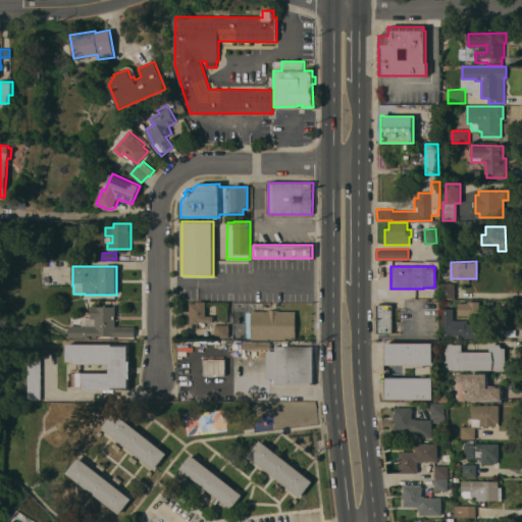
[(441,298),(441,285),(455,284),(455,298),(441,298)]
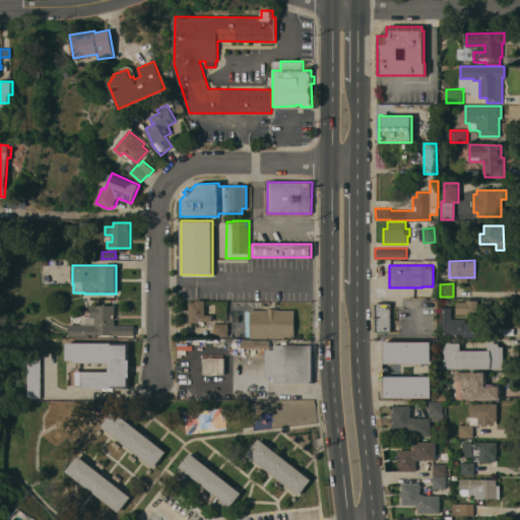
[(195,302),(195,300),(205,300),(205,315),(212,315),(212,321),(209,321),(209,322),(206,322),(206,321),(198,321),(198,322),(189,322),(189,314),(188,314),(188,310),(189,310),(189,302),(195,302)]
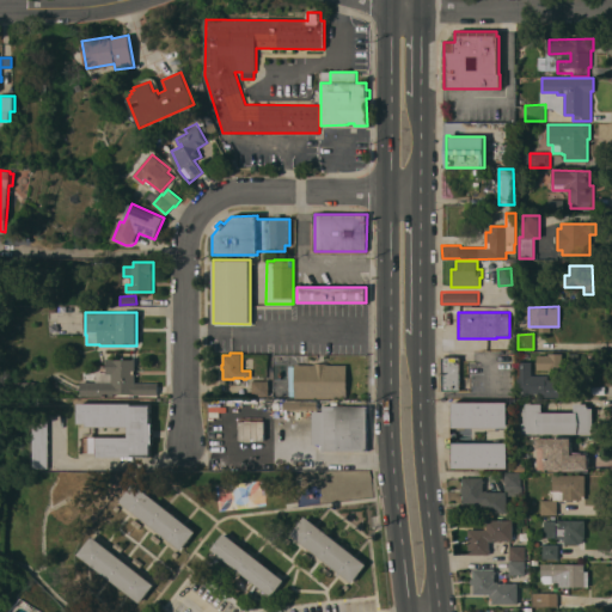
[(563,353),(563,372),(549,372),(549,369),(537,369),(537,355),(549,355),(549,353),(563,353)]
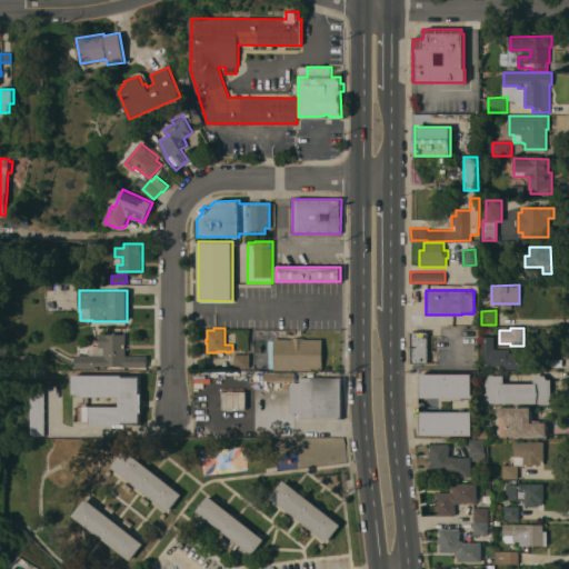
[(428,363),(408,363),(408,331),(428,331),(428,363)]
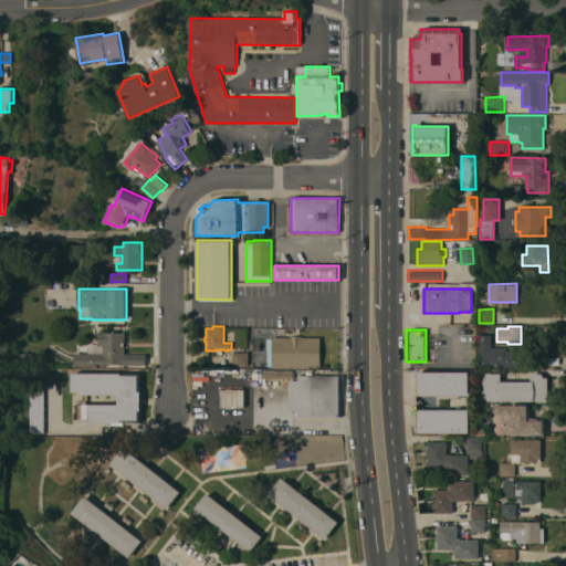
[(125,354),(146,354),(146,363),(147,363),(147,365),(127,365),(105,364),(105,365),(77,365),(77,366),(75,366),(75,353),(90,353),(90,344),(98,344),(100,332),(105,332),(125,332),(125,354)]
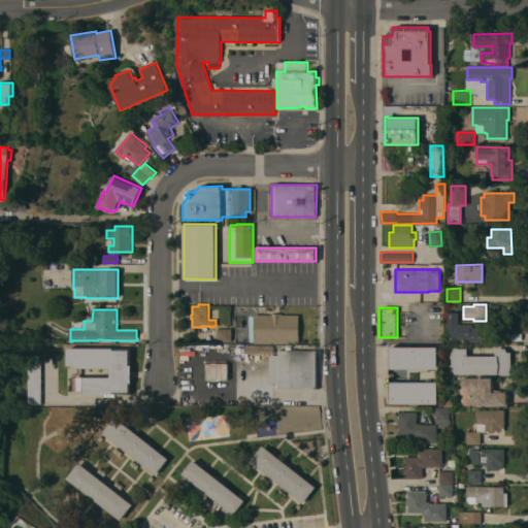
[(272,315),(272,312),(282,312),(282,315),(299,315),(299,343),(255,343),(255,341),(250,341),(250,316),(255,316),(255,315),(272,315)]
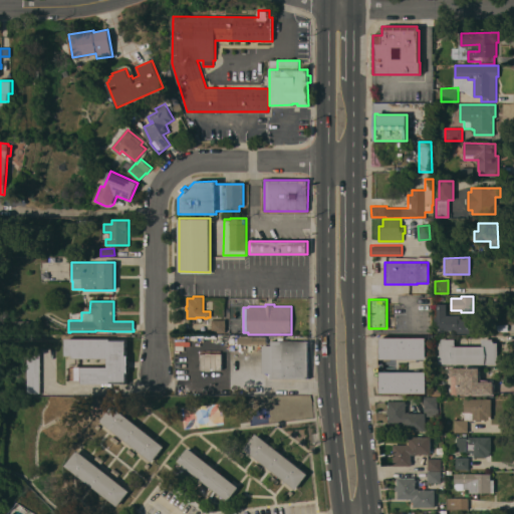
[(462,318),(462,330),(449,330),(449,318),(462,318)]
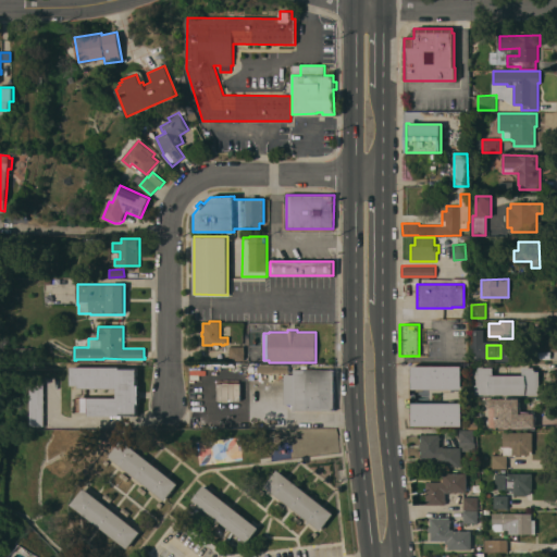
[(245,346),(245,360),(230,360),(230,346),(245,346)]
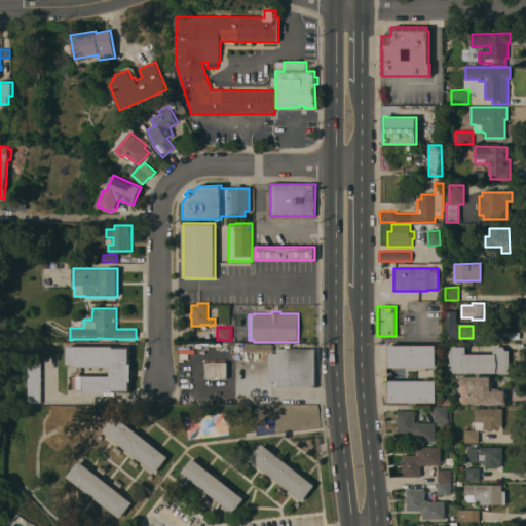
[(30,328),(31,339),(15,339),(15,329),(30,328)]
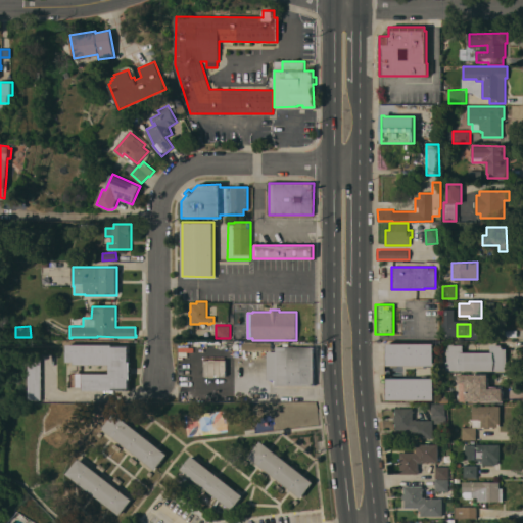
[(272,342),(272,350),(243,350),(243,342),(272,342)]
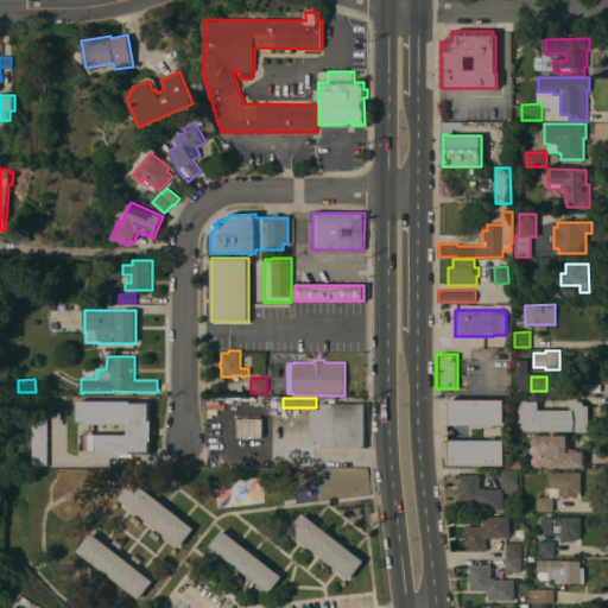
[(505,399),(505,424),(450,424),(449,401),(450,401),(450,399),(505,399)]
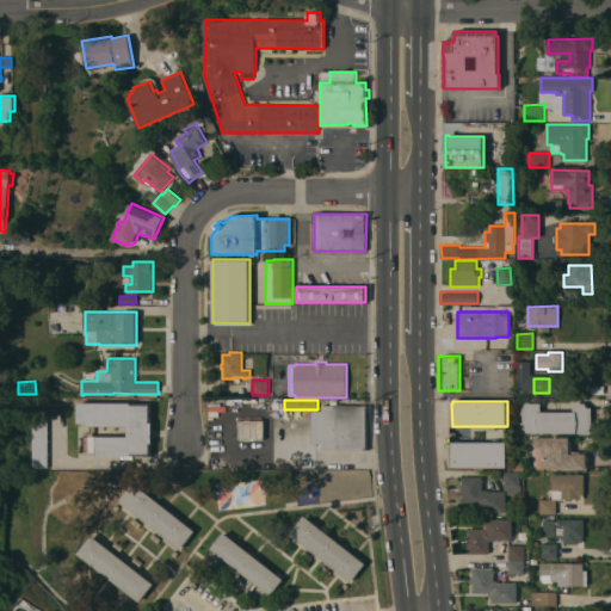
[(152,403),(152,421),(154,421),(153,444),(152,444),(152,456),(97,456),(97,451),(90,451),(90,436),(128,436),(128,426),(87,425),(87,423),(79,423),(79,402),(152,403)]
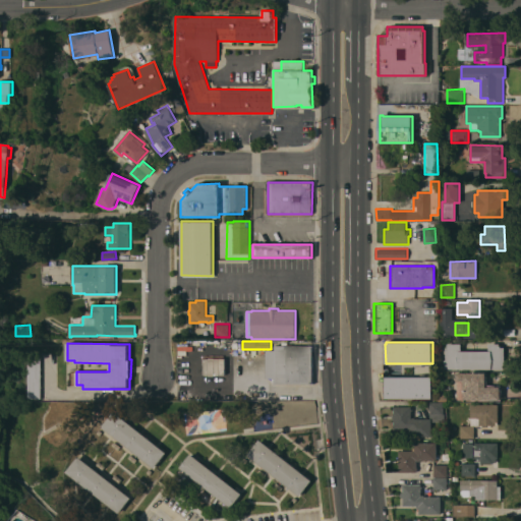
[(461,351),(489,351),(489,343),(500,343),(500,347),(505,347),(505,365),(503,365),(503,368),(445,369),(445,360),(446,360),(446,347),(448,347),(448,343),(461,343),(461,351)]
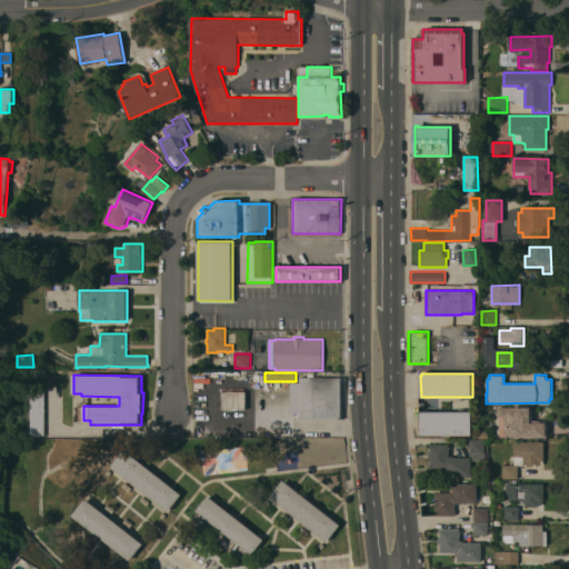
[(300,418),(300,398),(296,398),(296,383),(300,383),(301,377),(341,377),(341,419),(300,418)]
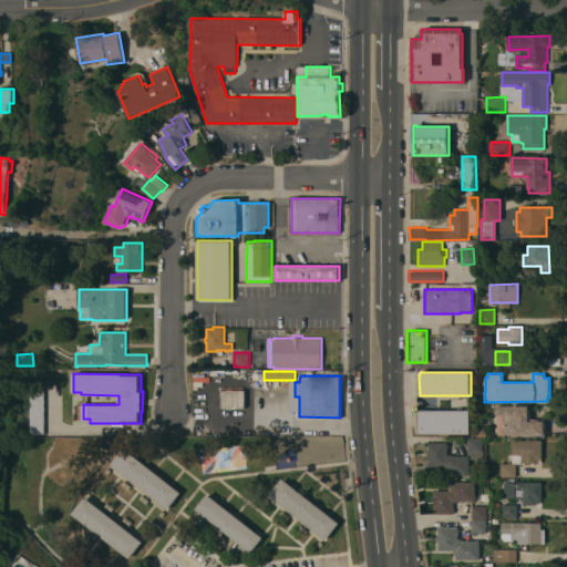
[(31,433),(31,389),(45,389),(44,433),(31,433)]
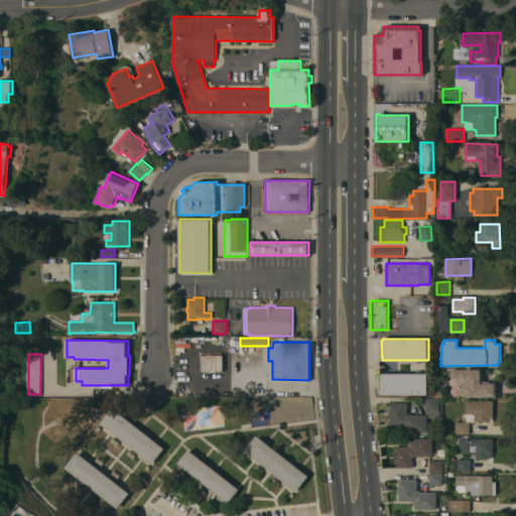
[(453,370),(453,396),(494,396),(494,383),(482,383),(482,370),(453,370)]
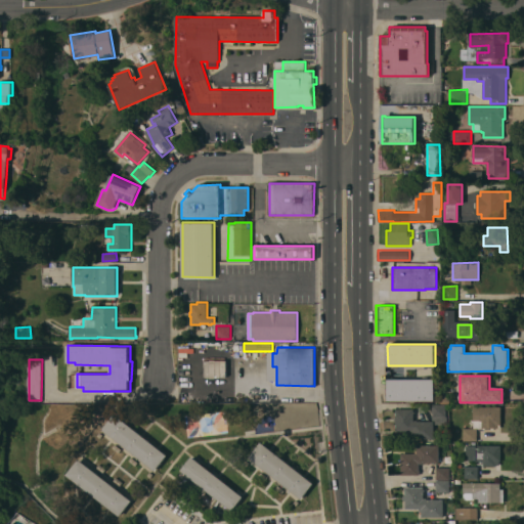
[(435,379),(435,400),(388,400),(388,379),(435,379)]
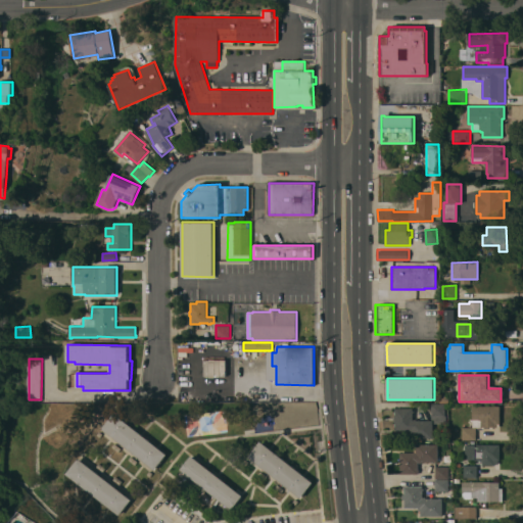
[(445,405),(445,415),(446,415),(446,423),(434,423),(434,418),(432,418),(432,405),(445,405)]
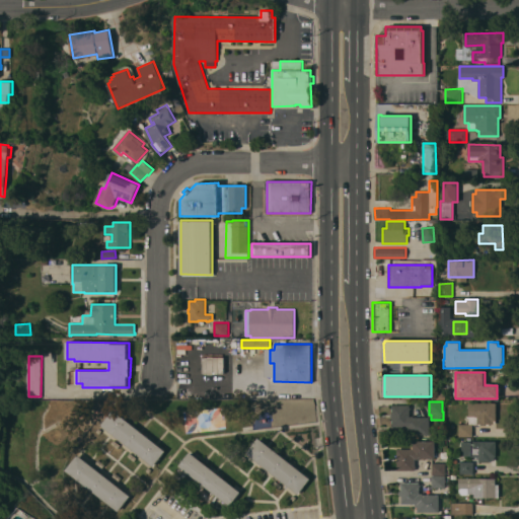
[(469,403),(497,403),(497,425),(473,425),(473,437),(459,437),(459,424),(469,424),(469,403)]
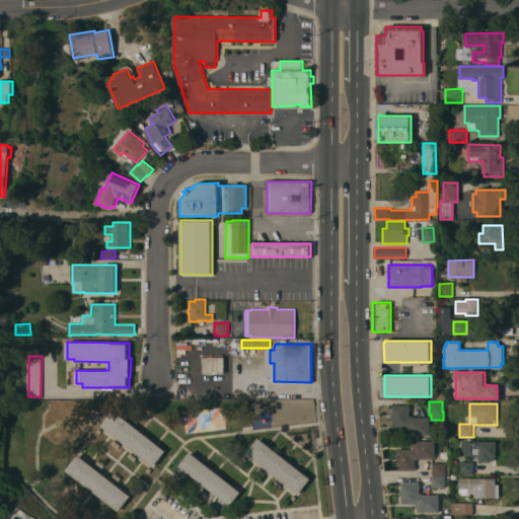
[(392,426),(392,423),(392,420),(392,418),(391,418),(391,413),(392,413),(392,411),(391,411),(391,408),(392,408),(392,404),(411,404),(411,406),(411,410),(411,416),(414,416),(414,417),(430,417),(430,434),(409,435),(409,429),(406,429),(406,426),(403,426),(392,426)]
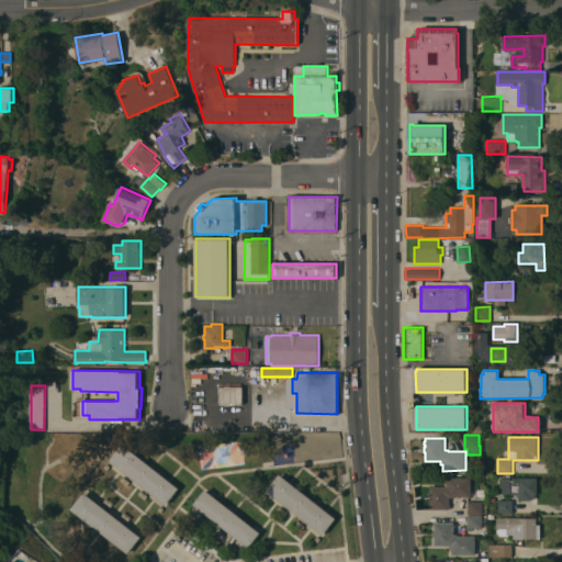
[(110,460),(123,444),(180,487),(167,505),(110,460)]
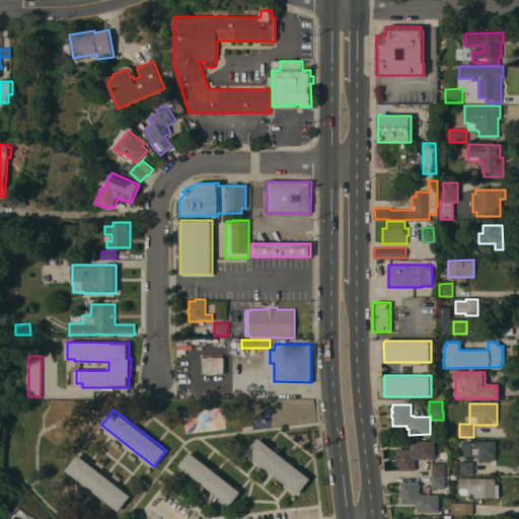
[(311,478),(299,494),(246,453),(258,437),(311,478)]
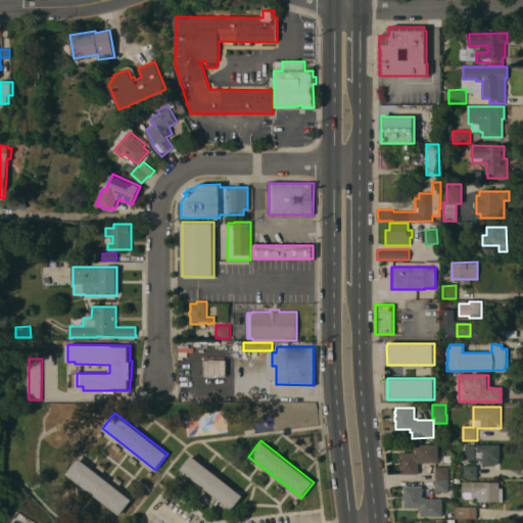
[(400,465),(399,465),(399,461),(400,461),(400,452),(415,452),(415,448),(417,448),(417,443),(438,443),(438,462),(422,462),(422,463),(418,463),(418,469),(419,469),(419,471),(418,471),(418,473),(400,473),(400,465)]
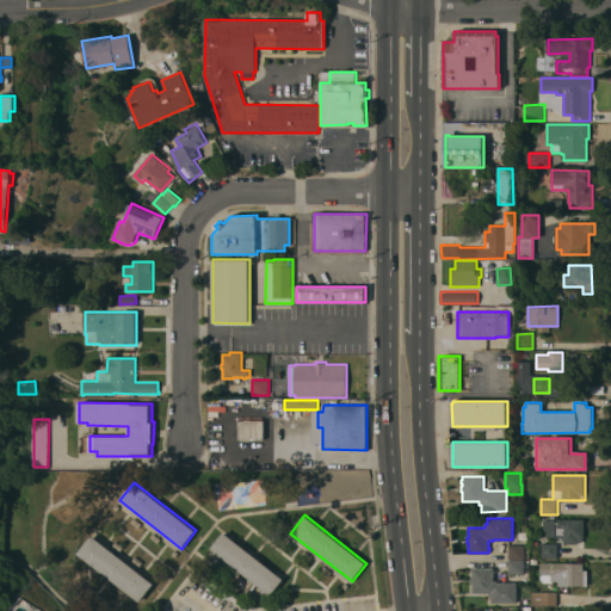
[(584,519),(585,537),(582,537),(582,542),(579,542),(579,543),(563,543),(563,537),(555,537),(555,536),(544,536),(544,519),(584,519)]
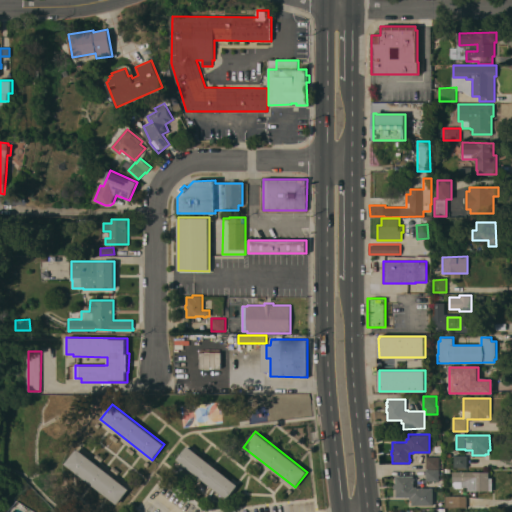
[(237,485),(226,499),(177,459),(188,445),(237,485)]
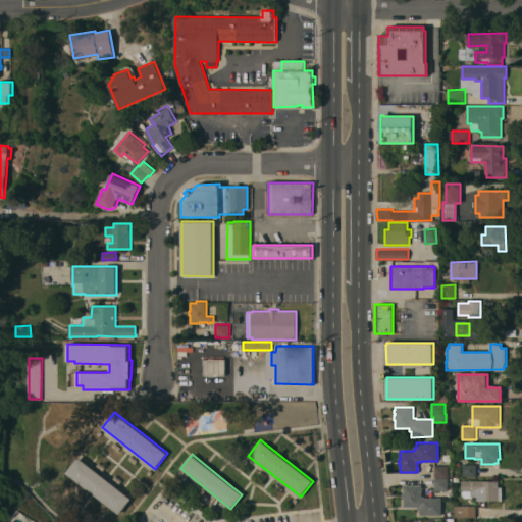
[(132,499),(119,514),(67,473),(80,457),(132,499)]
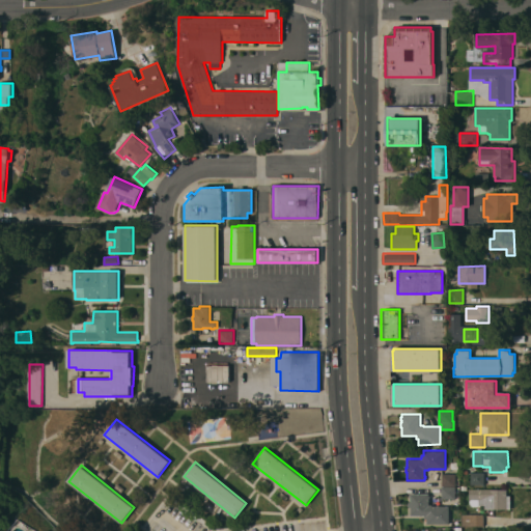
[(484,472),(484,484),(471,484),(471,472),(484,472)]
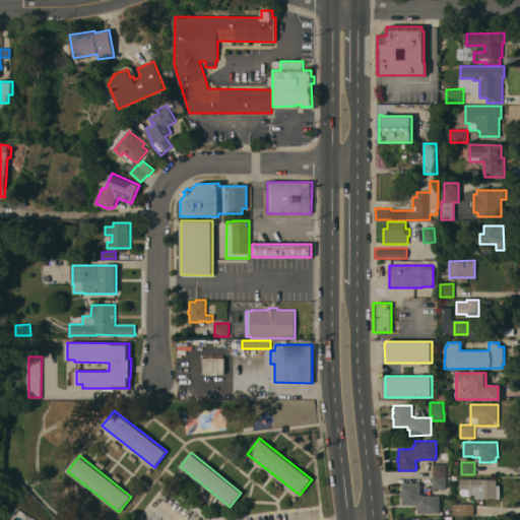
[(447,464),(446,475),(433,475),(434,463),(447,464)]
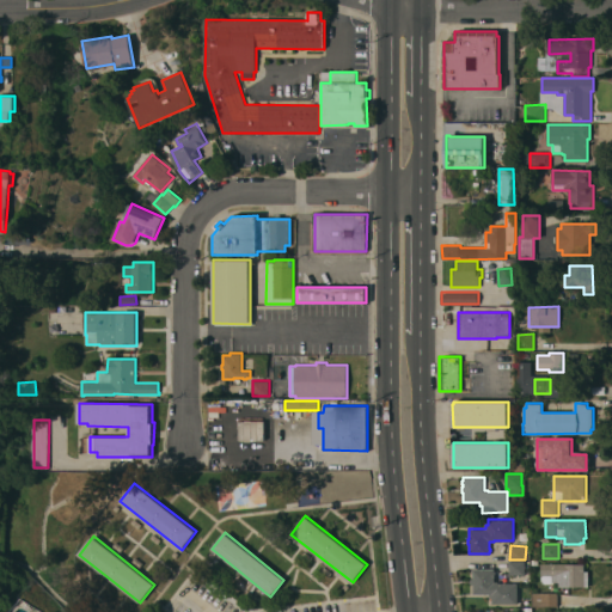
[(525,575),(509,574),(509,562),(525,562),(525,575)]
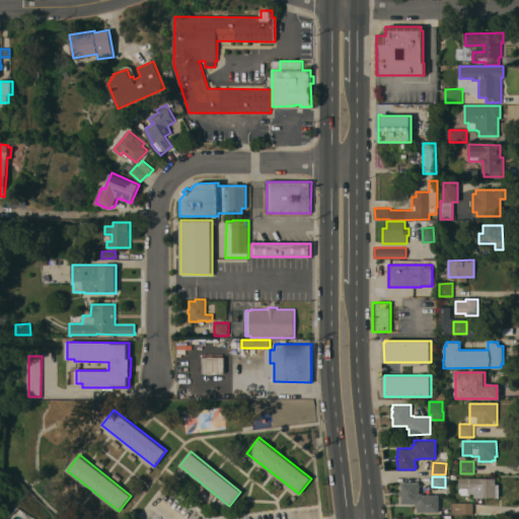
[(459,477),(496,478),(496,485),(499,485),(499,498),(474,497),(474,494),(467,494),(467,495),(461,495),(461,488),(459,488),(459,477)]
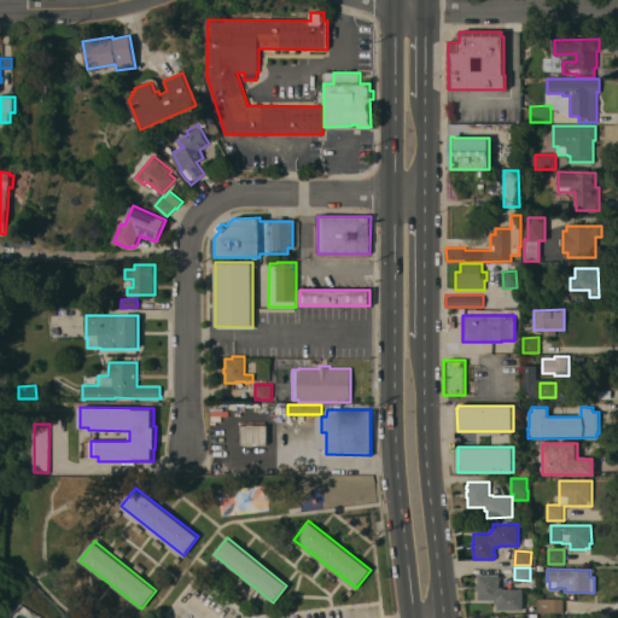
[(523,610),(497,610),(497,602),(495,602),(495,600),(478,600),(478,589),(476,589),(476,584),(478,584),(478,573),(500,575),(500,577),(501,577),(501,579),(500,579),(500,587),(503,587),(503,588),(523,588),(523,610)]
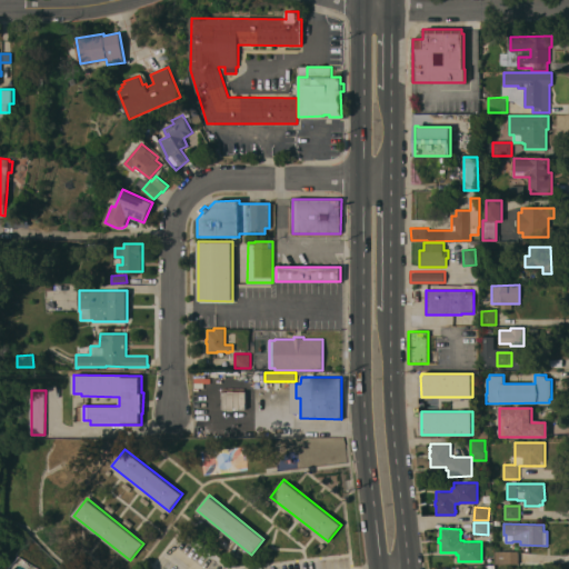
[(518,550),(518,563),(496,563),(496,551),(518,550)]
